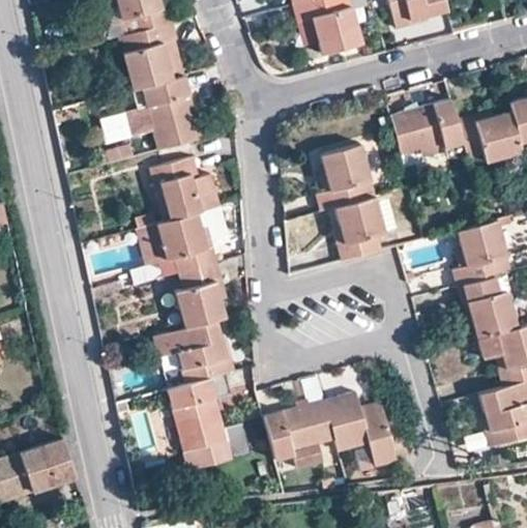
[(114,0),(120,20),(128,18),(133,33),(166,25),(158,0),(114,0)]
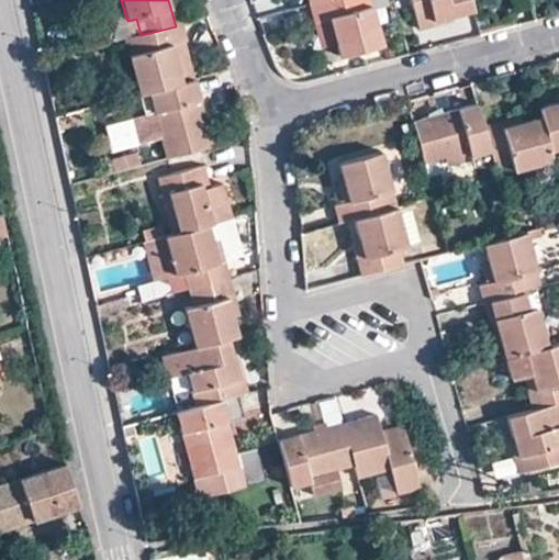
[(177,0),(168,0),(176,26),(183,24),(179,8),(177,0)]
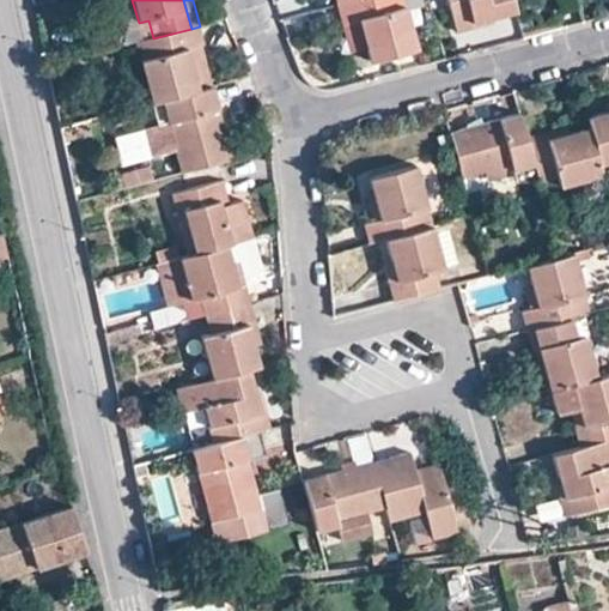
[(365,0),(348,5),(339,6),(343,25),(352,23),(361,20),(366,43),(371,62),(419,50),(412,20),(406,0),(365,0)]
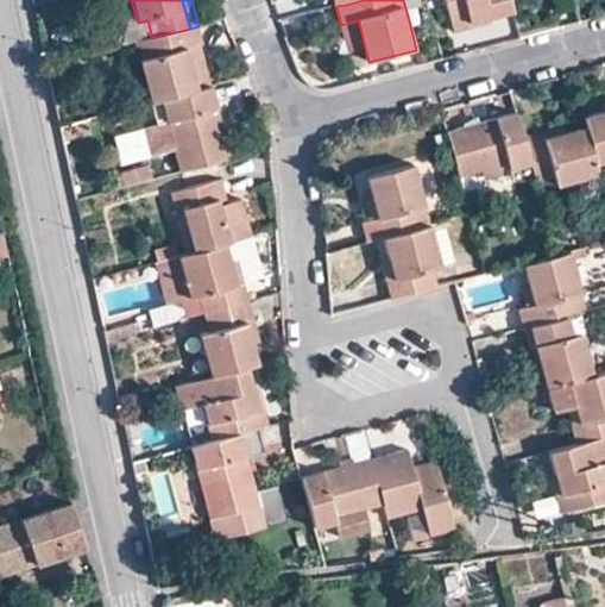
[(416,0),(403,0),(409,20),(421,16),(416,0)]
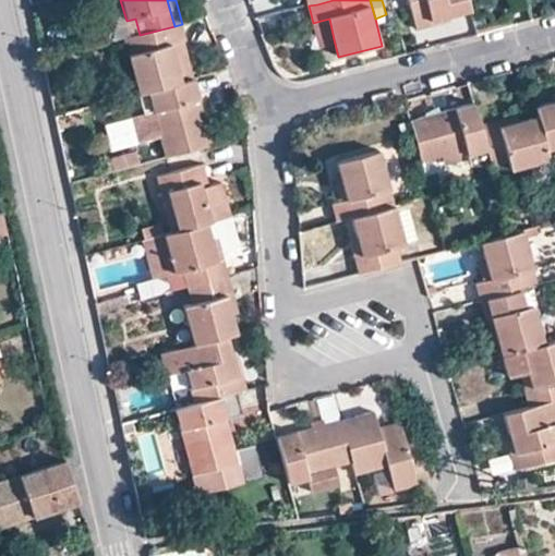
[(410,0),(419,31),(434,28),(433,22),(453,16),(471,12),(467,0),(410,0)]
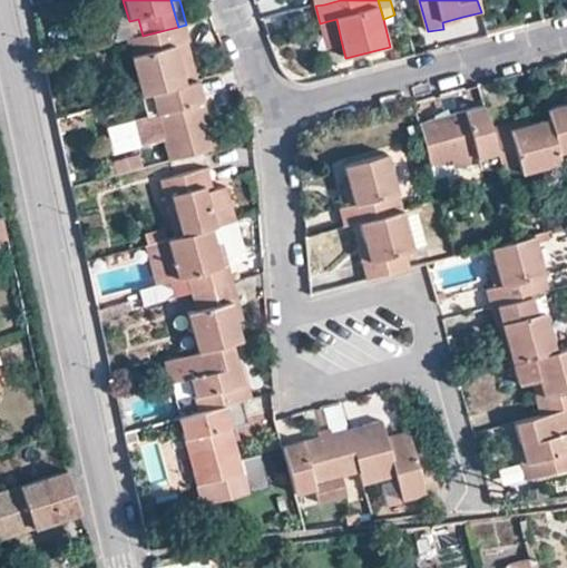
[(195,5),(182,8),(186,25),(199,21),(195,5)]
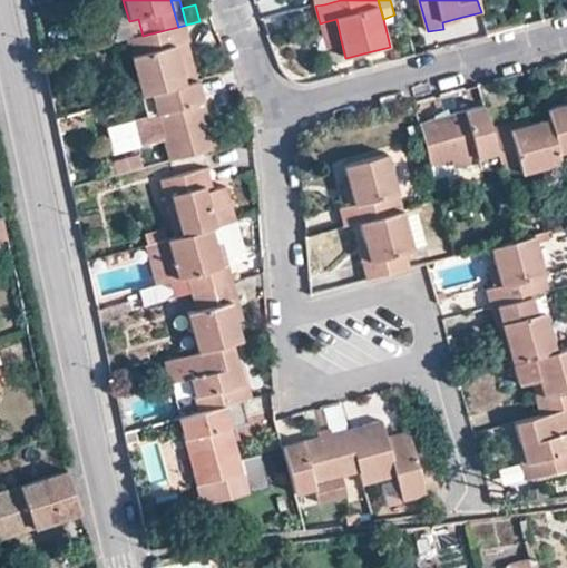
[(463,23),(462,17),(442,22),(443,29),(463,23)]
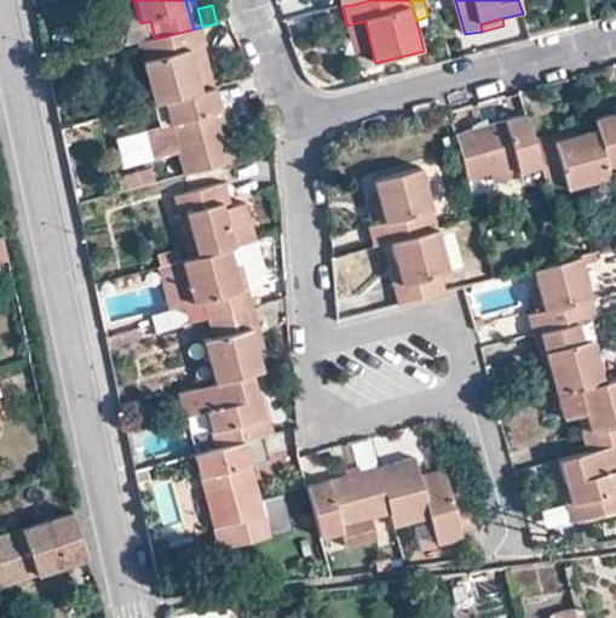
[(361,45),(370,44),(366,21),(356,23),(361,45)]
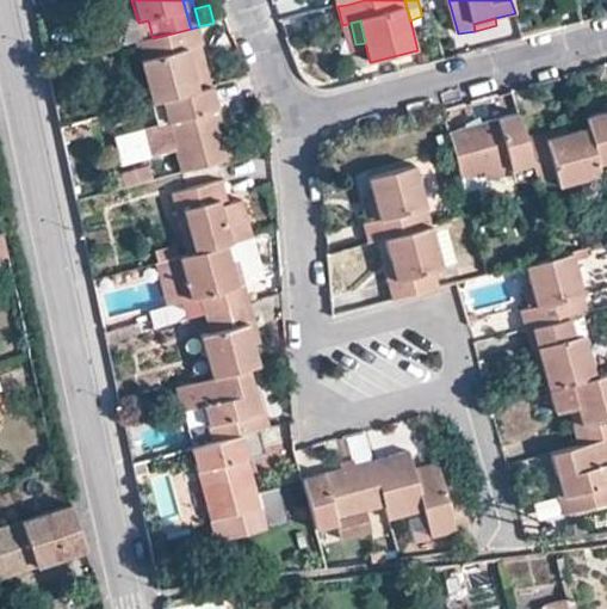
[(191,29),(153,38),(136,43),(153,105),(162,102),(200,92),(194,72),(189,49),(198,48),(205,47),(199,26),(191,29)]
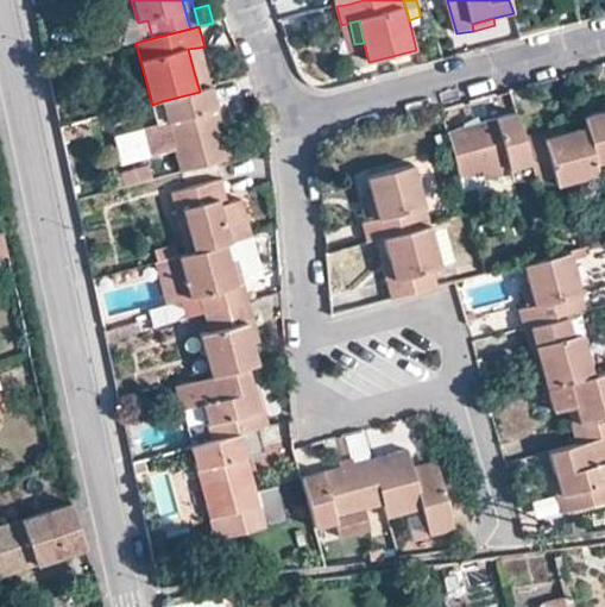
[(201,70),(197,48),(188,49),(194,72),(201,70)]
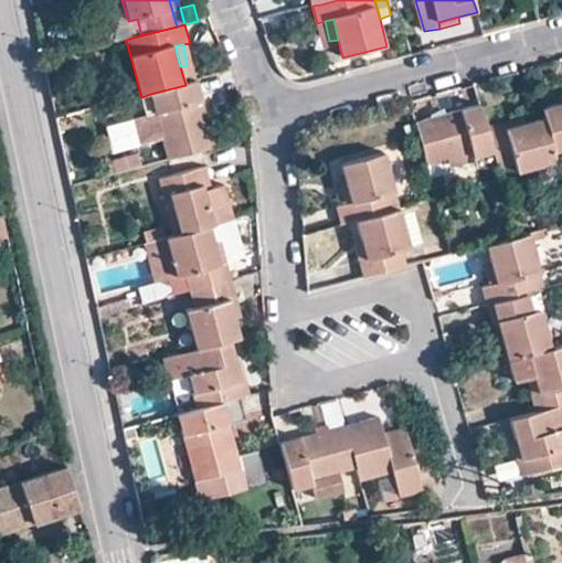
[(150,94),(156,115),(138,119),(145,145),(162,140),(168,161),(215,149),(211,131),(208,118),(199,82),(186,85),(150,94)]
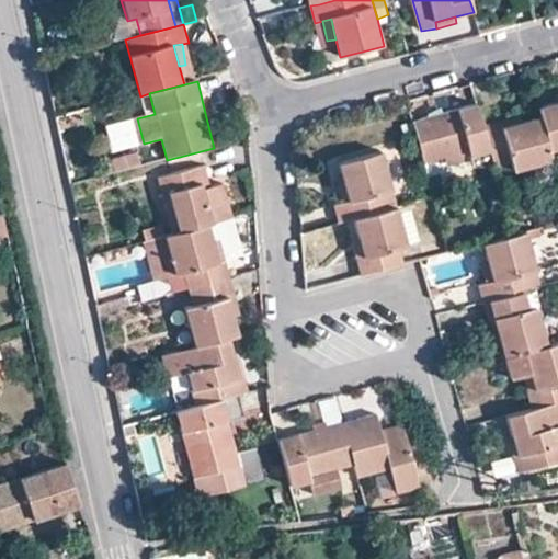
[(557,103),(538,109),(542,117),(550,151),(557,149),(557,103)]
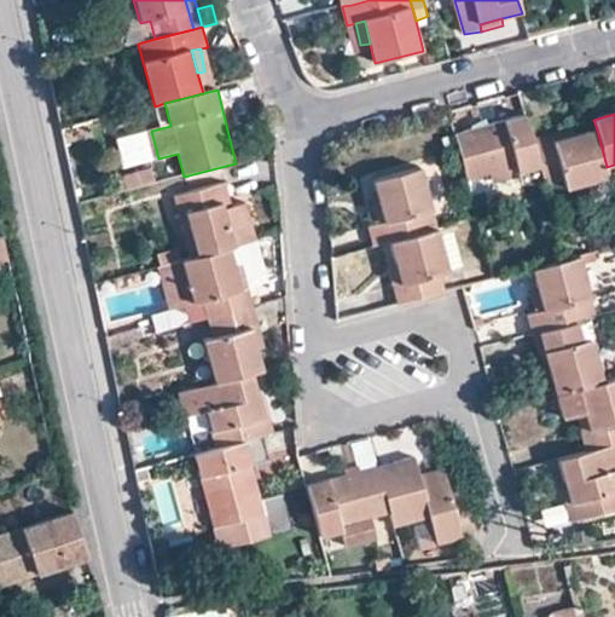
[(527,116),(488,126),(473,130),(456,134),(468,180),(491,174),(516,168),(518,173),(522,173),(540,168),(535,146),(533,138),(527,116)]
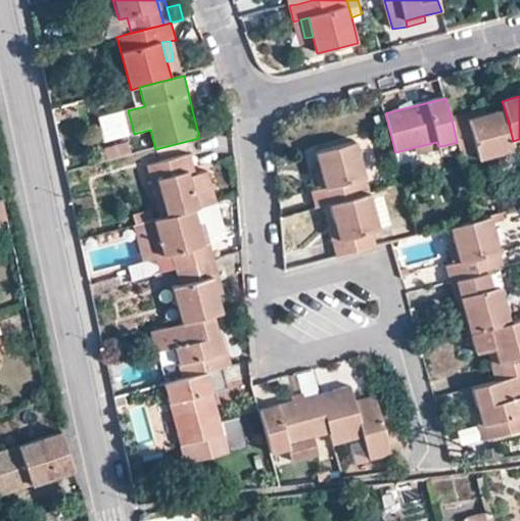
[(398,104),(399,109),(413,106),(412,100),(398,104)]
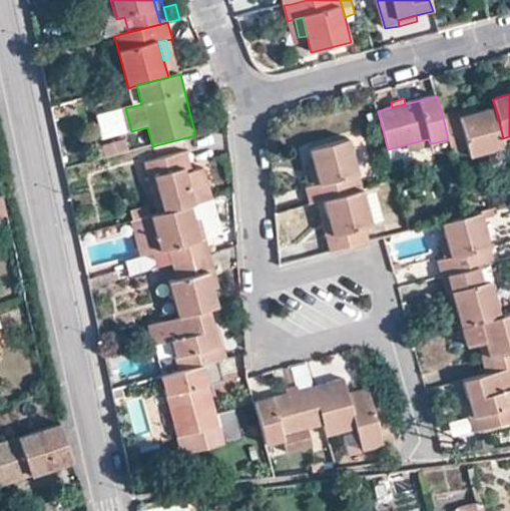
[(475,105),(442,114),(444,121),(478,112),(475,105)]
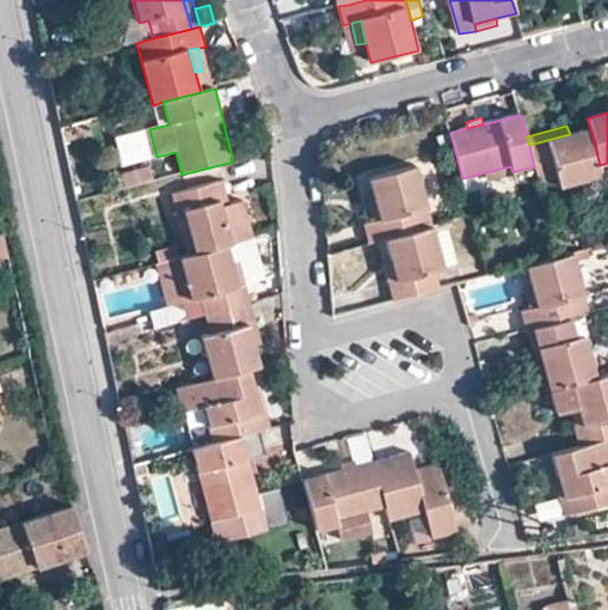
[(231,127),(225,128),(228,142),(234,141),(231,127)]
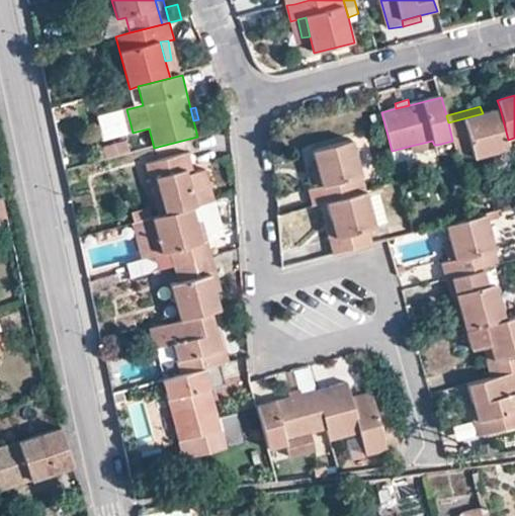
[(500,108),(483,113),(448,122),(452,141),(456,156),(471,152),(474,157),(510,148),(508,140),(500,108)]
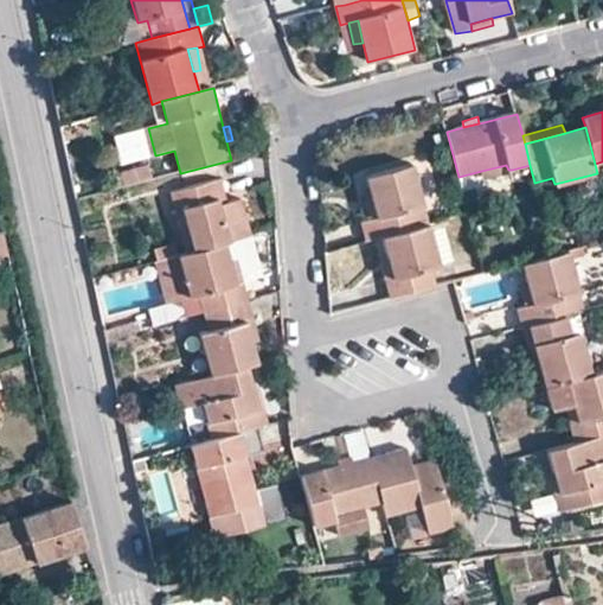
[(379,218),(370,222),(360,224),(366,243),(383,239),(430,224),(414,165),(367,178),(372,198),(379,218)]
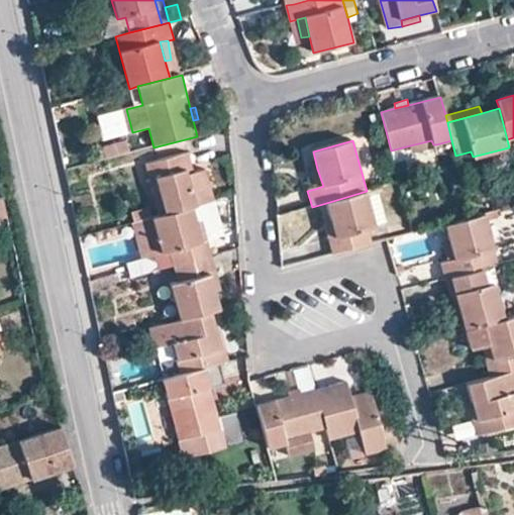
[(436,148),(436,144),(433,144),(431,140),(410,145),(412,156),(436,148)]
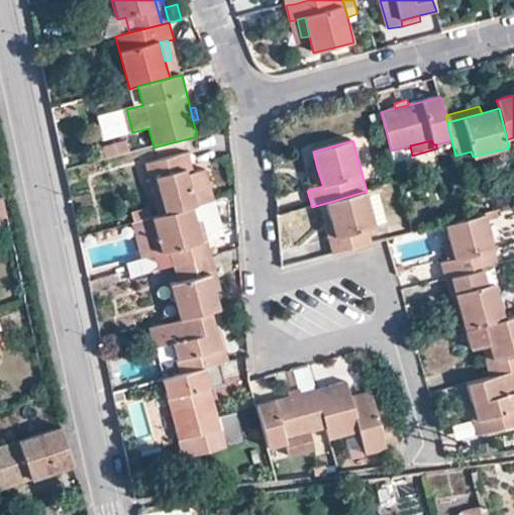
[(190,153),(183,155),(187,171),(188,176),(189,175),(195,174),(190,153)]
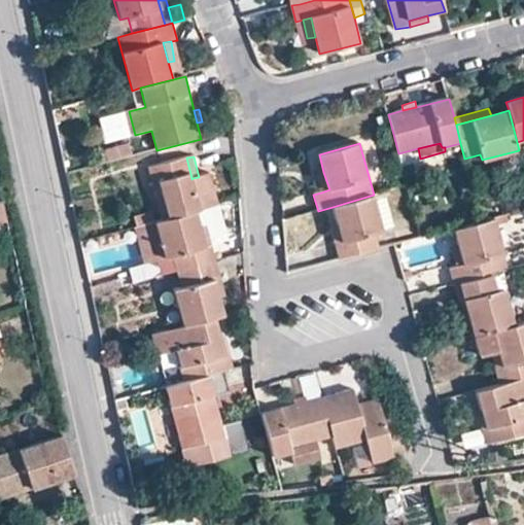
[(152,183),(159,181),(190,174),(186,158),(148,168),(152,183)]
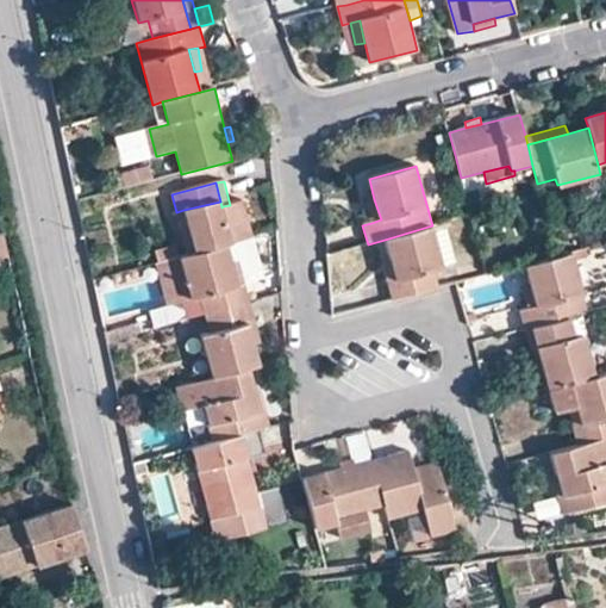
[(366,202),(372,223),(381,219),(374,199),(366,202)]
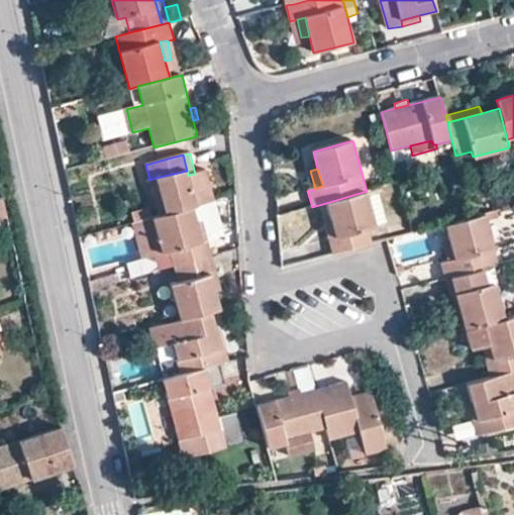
[(156,178),(162,202),(166,214),(194,209),(197,208),(188,176),(187,171),(156,178)]
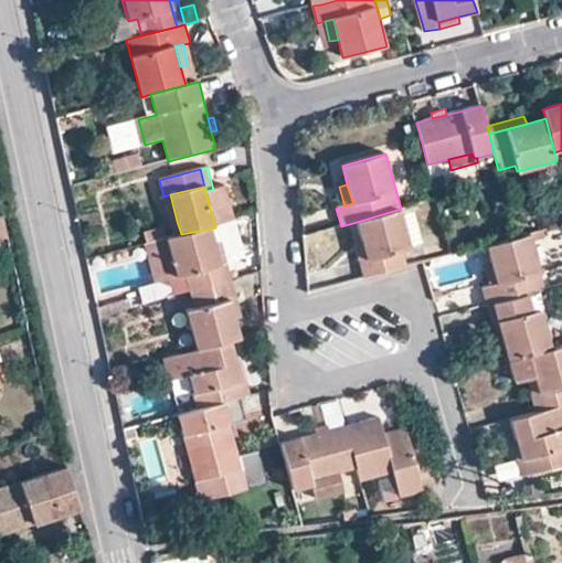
[(213,190),(207,191),(205,192),(215,227),(235,221),(225,187),(213,190)]
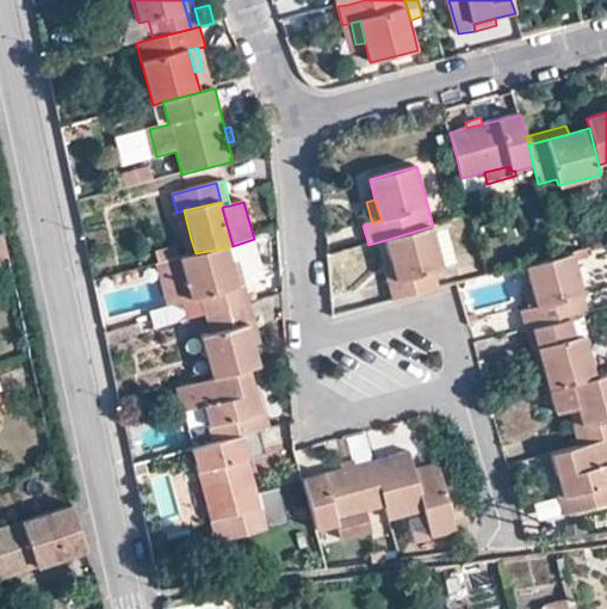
[(191,239),(184,210),(177,213),(183,241),(191,239)]
